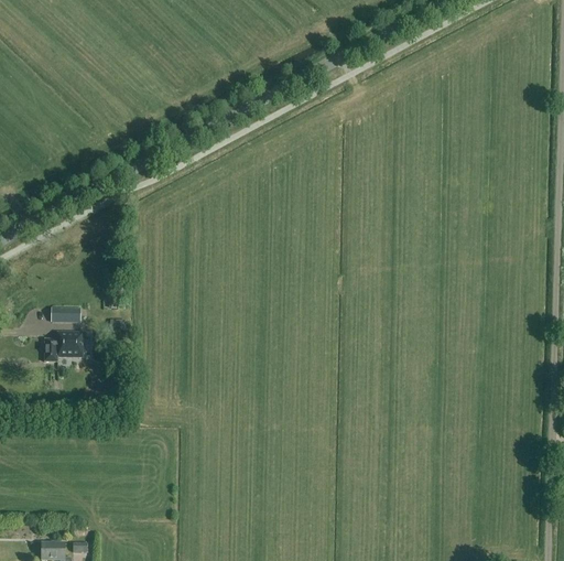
[(50,322),(79,322),(80,308),(51,306),(50,322)]
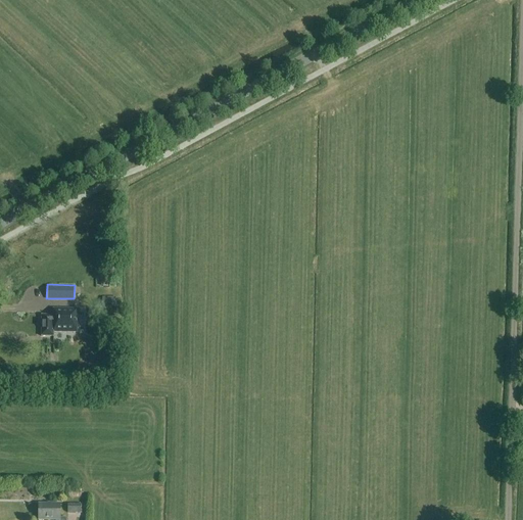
[(120,303),(120,293),(104,294),(104,303),(120,303)]
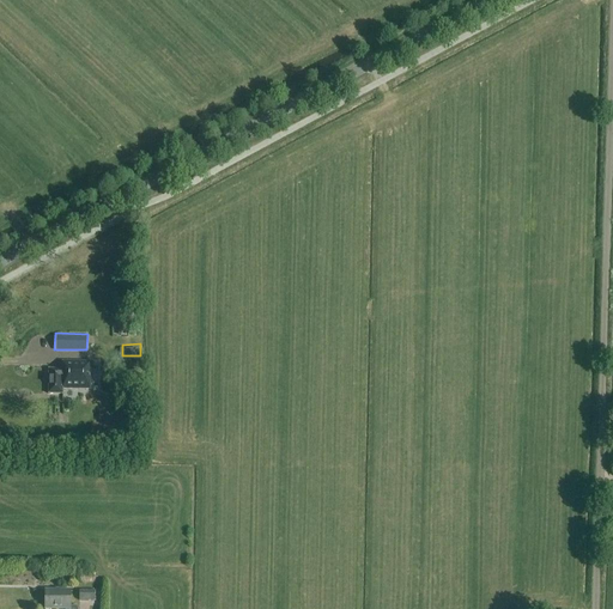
[(89,360),(61,360),(61,366),(47,366),(47,391),(61,391),(61,387),(89,388),(89,360)]
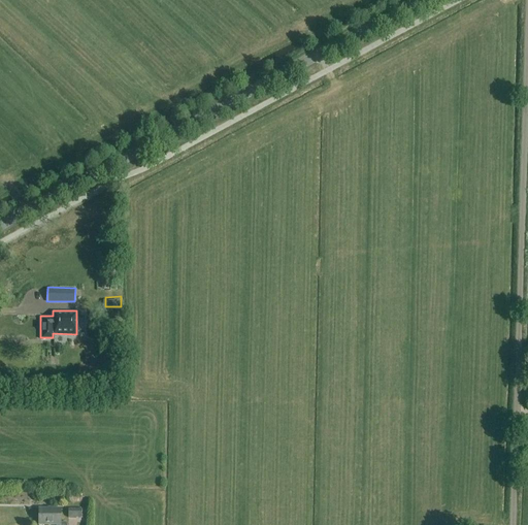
[(99,355),(99,348),(76,348),(76,354),(85,355),(85,358),(93,358),(93,355),(99,355)]
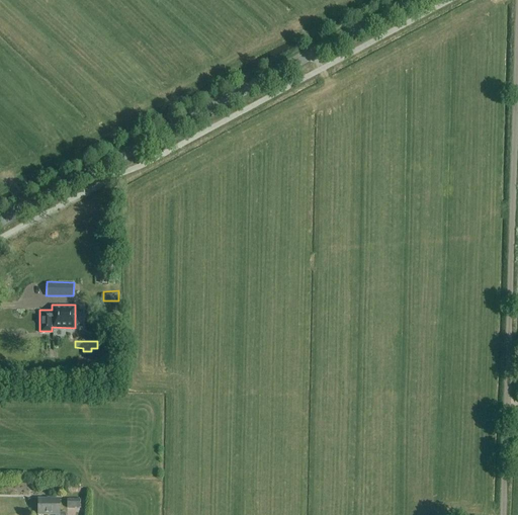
[(66,514),(66,510),(60,511),(60,497),(38,497),(38,513),(55,513),(55,514),(66,514)]
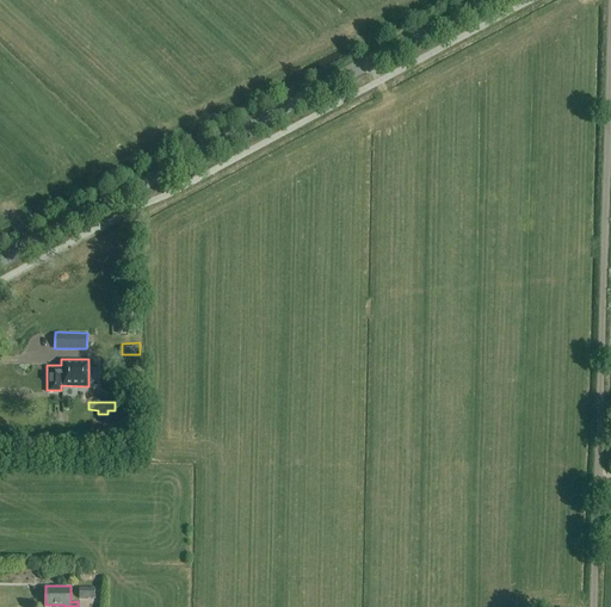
[(94,596),(94,586),(79,586),(79,596),(94,596)]
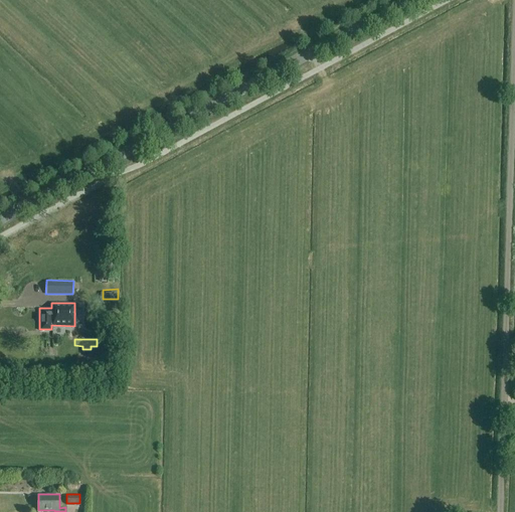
All buildings are outlined.
